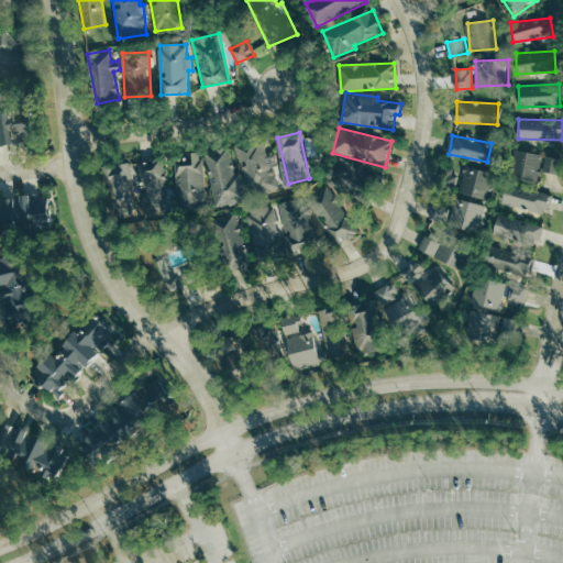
[(206,151),(217,206),(252,198),(252,196),(279,190),(274,165),(278,164),(276,154),(267,156),(265,144),(246,147),(246,142),(236,144),(242,172),(235,173),(231,146),(206,151)]
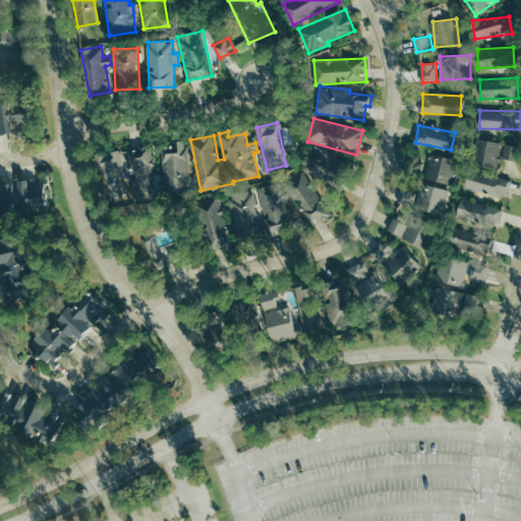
[(503,142),(477,139),(474,165),(500,168),(503,142)]
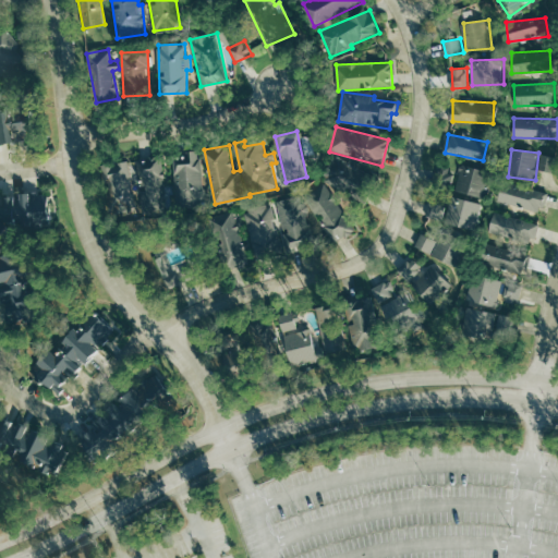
[(202,153),(177,154),(179,206),(205,205),(202,153)]
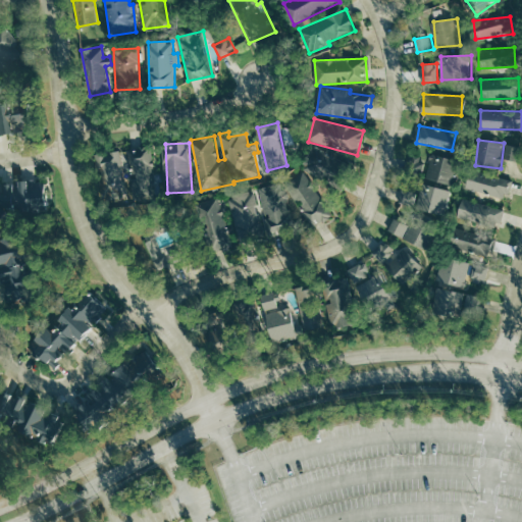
[(337,157),(314,145),(302,168),(325,180),(337,157)]
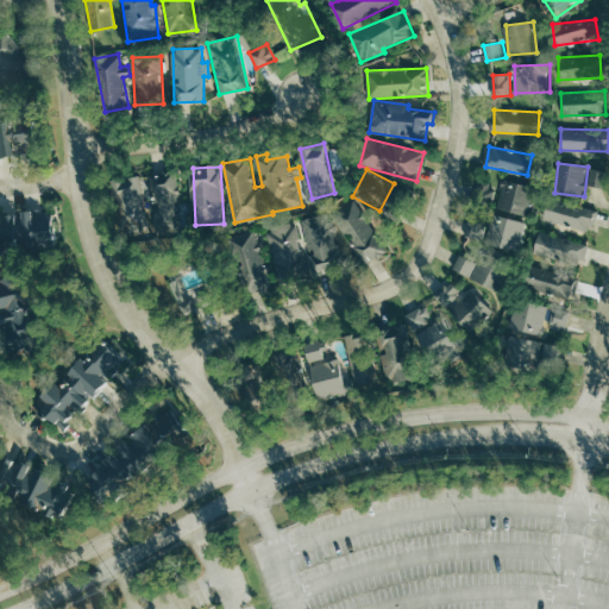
[(111,180),(120,230),(150,225),(140,174),(111,180)]
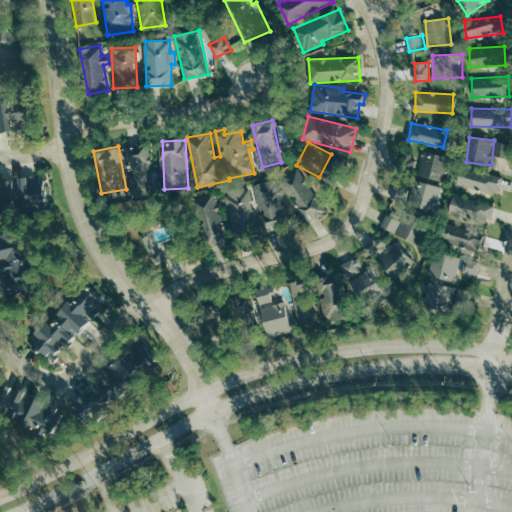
[(153,147),(133,147),(132,194),(152,195),(153,147)]
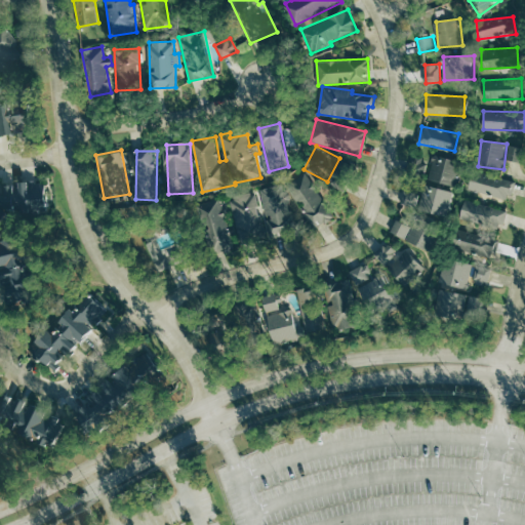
[(426,159),(414,158),(412,173),(423,175),(426,159)]
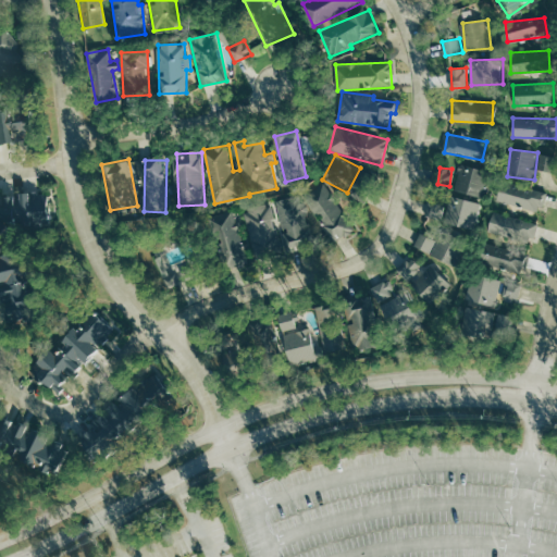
[(484,196),(486,171),(472,169),(472,176),(458,175),(457,193),(484,196)]
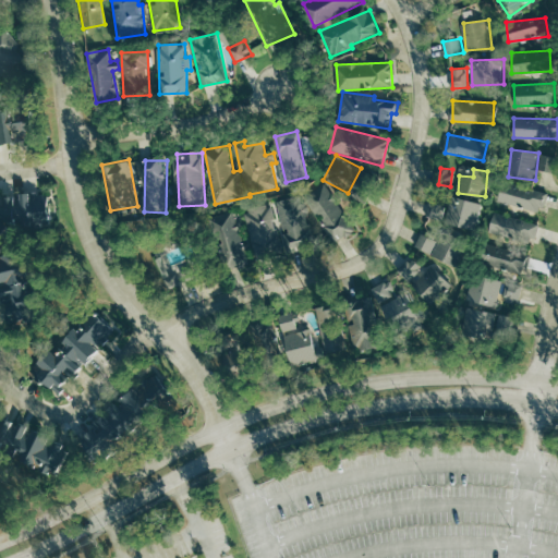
[(547,194),(504,180),(497,201),(541,214),(547,194)]
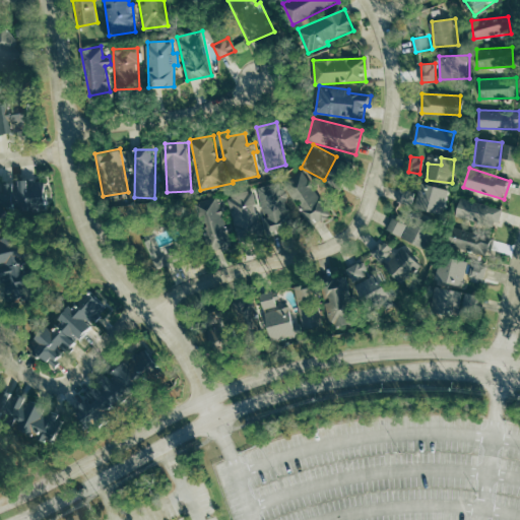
[(286,181),(310,228),(329,217),(307,172),(286,181)]
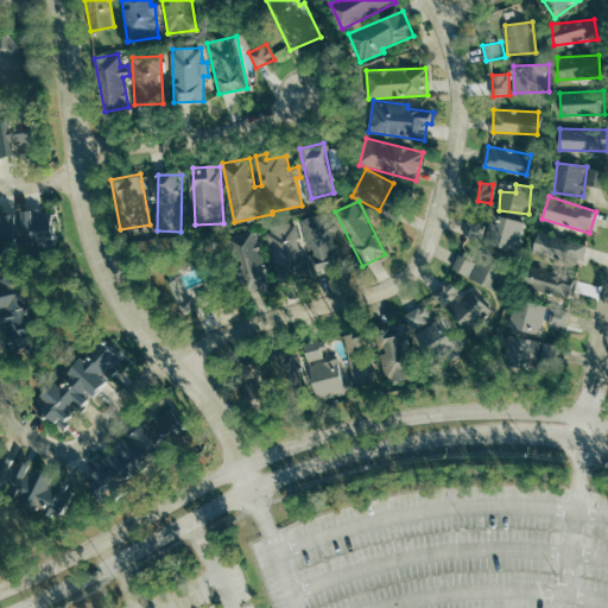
[(0,248),(50,246),(46,210),(0,214),(0,248)]
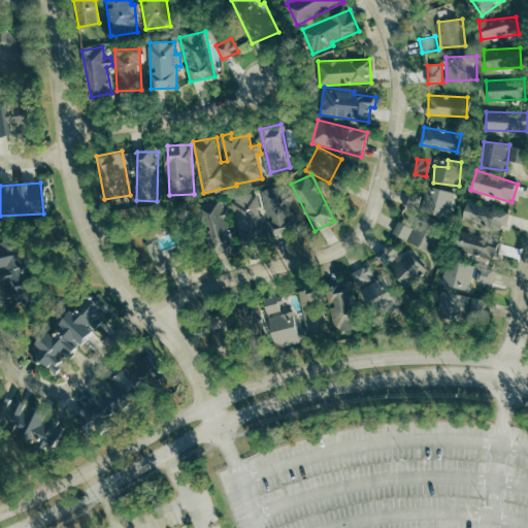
[(457,193),(428,186),(422,210),(451,218),(457,193)]
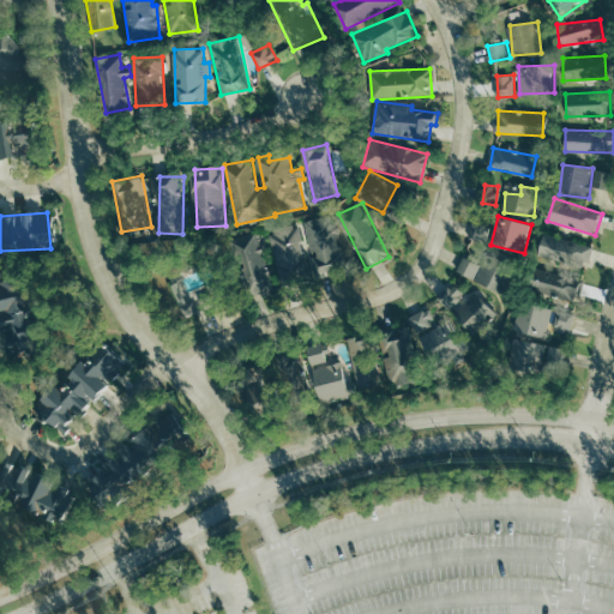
[(307,223),(317,276),(347,270),(337,217),(307,223)]
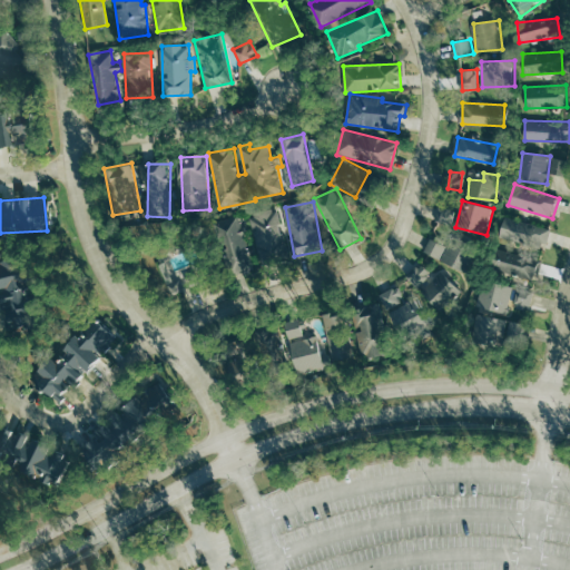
[(457,210),(444,205),(438,219),(451,225),(457,210)]
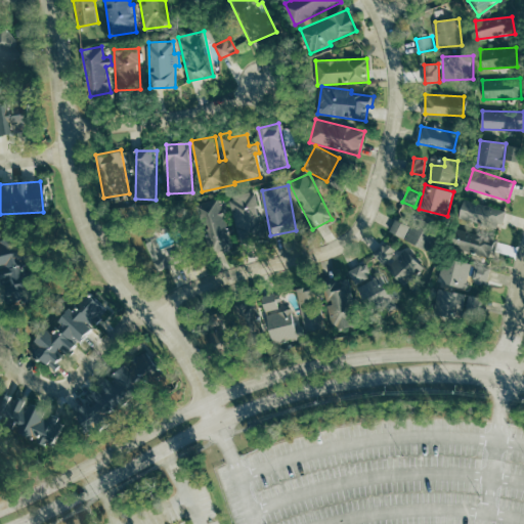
[(256,191),(230,198),(243,244),(267,236),(256,191)]
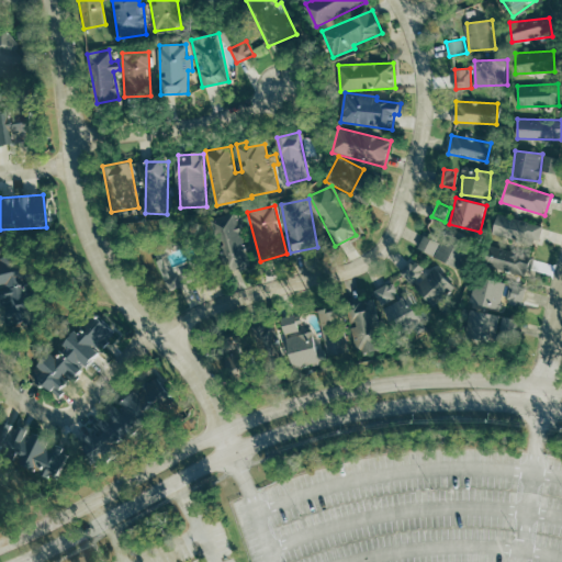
[(229,271),(251,263),(236,212),(213,218),(229,271)]
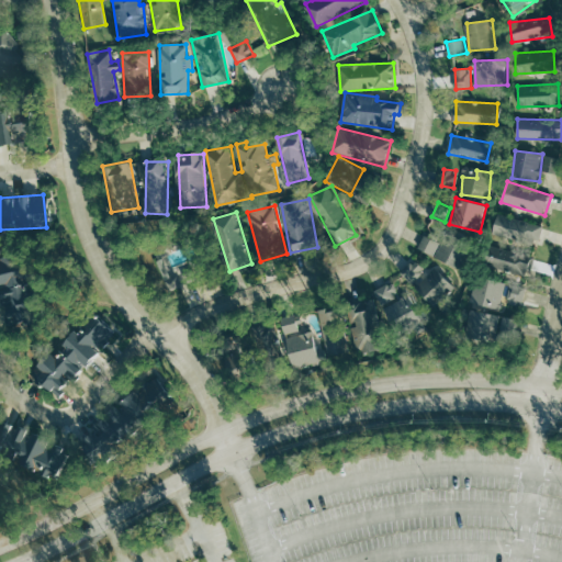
[(492,234),(537,246),(542,225),(497,213),(492,234)]
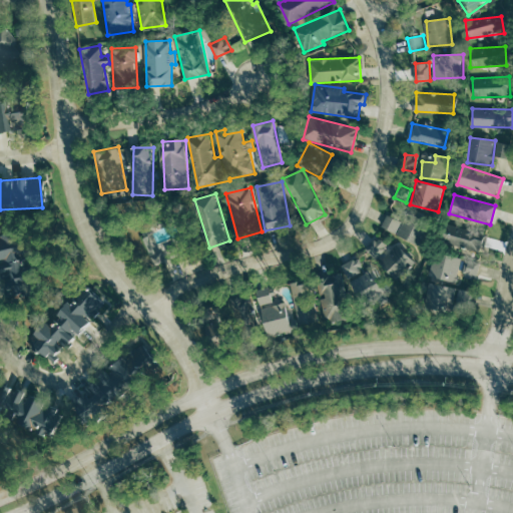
[(381,227),(396,234),(402,221),(387,214),(381,227)]
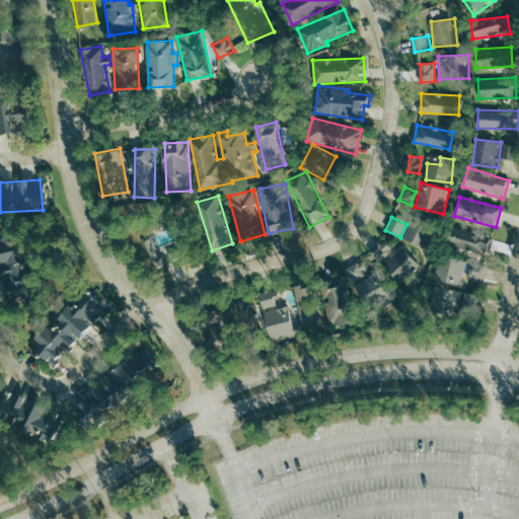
[(401,237),(422,247),(429,234),(409,224),(401,237)]
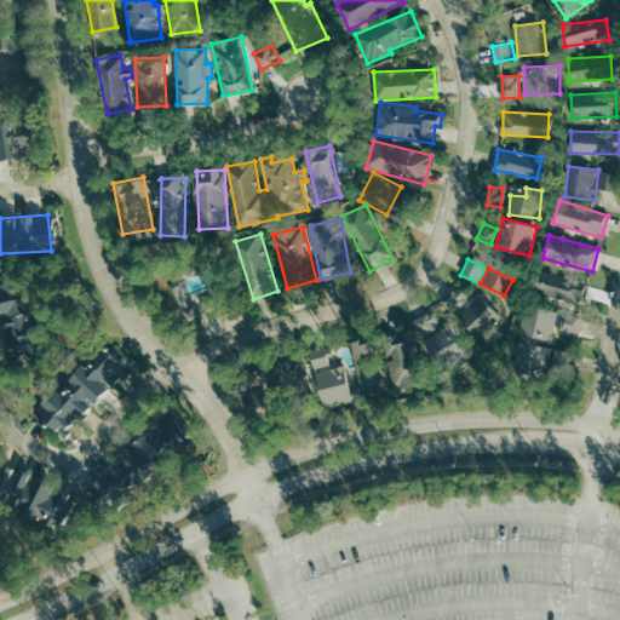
[(589,283),(539,270),(533,292),(583,305),(589,283)]
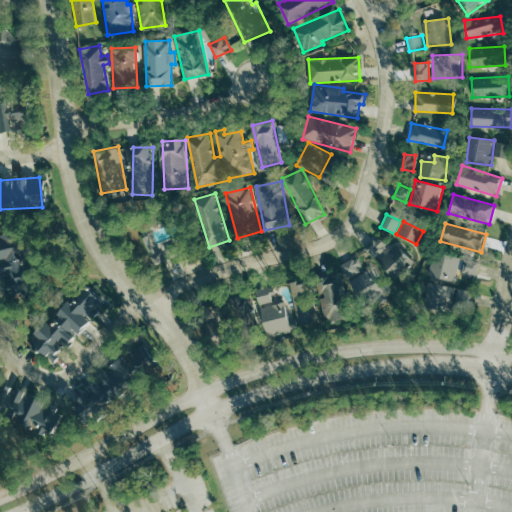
[(387,247),(376,237),(364,249),(376,259),(387,247)]
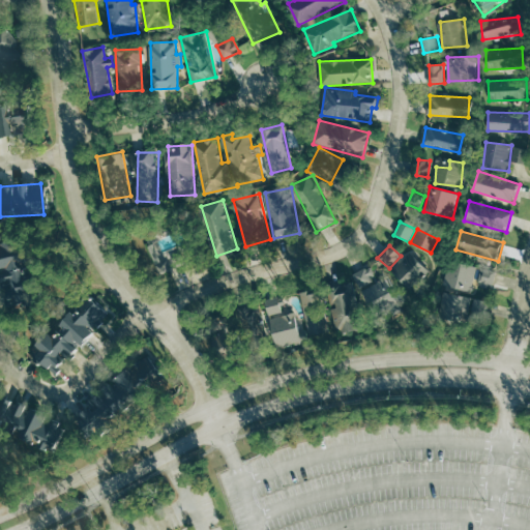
[(396,276),(407,288),(428,269),(412,253),(400,264),(404,269),(396,276)]
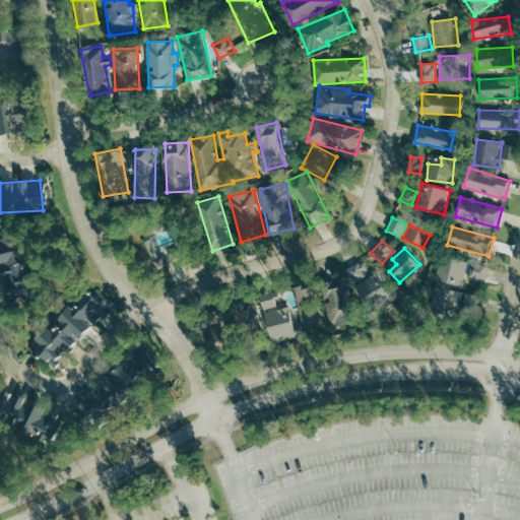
[(468,261),(441,256),(436,281),(463,286),(468,261)]
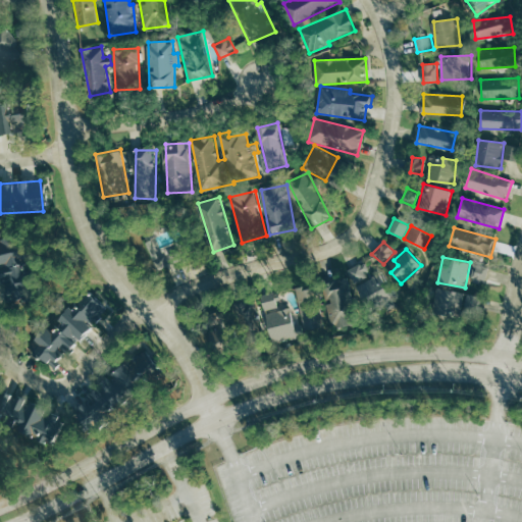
[(354,283),(372,274),(366,261),(348,270),(354,283)]
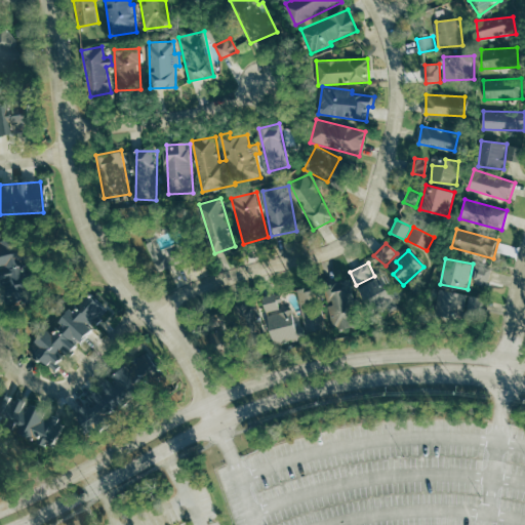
[(475,283),(489,283),(490,267),(476,267),(475,283)]
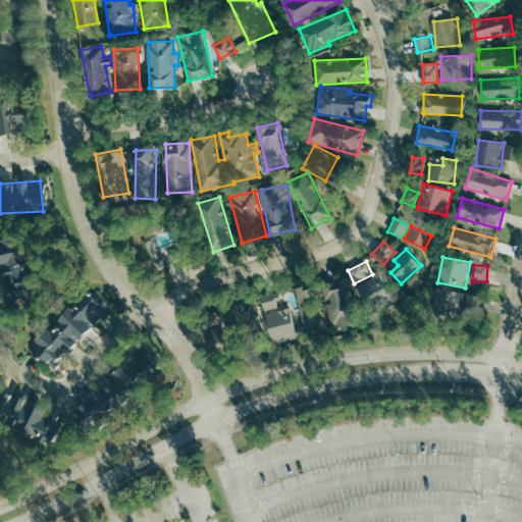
[(355,285),(363,299),(378,290),(370,276),(355,285)]
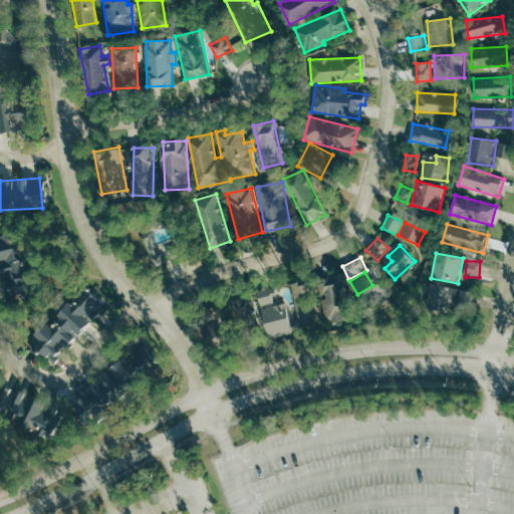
[(320,297),(327,326),(349,321),(338,273),(317,278),(322,297),(320,297)]
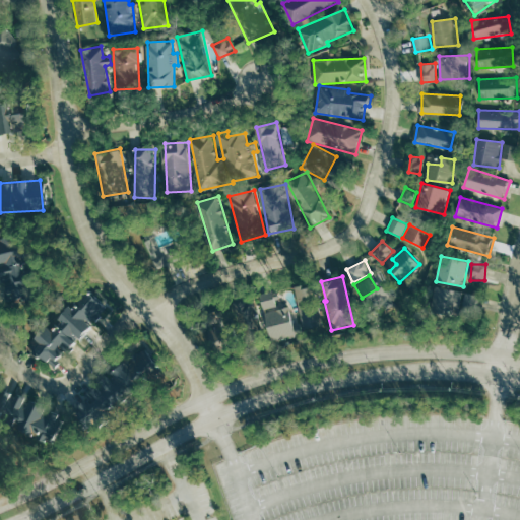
[(463,291),(435,286),(431,310),(458,315),(463,291)]
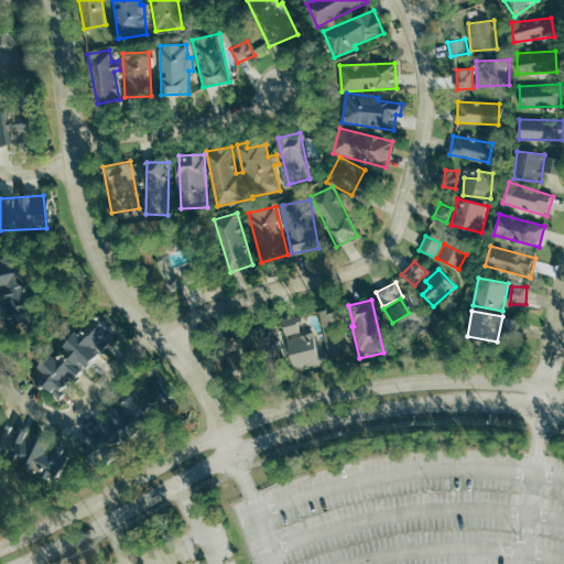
[(115,333),(93,313),(52,357),(47,354),(29,373),(52,396),(69,377),(72,379),(115,333)]
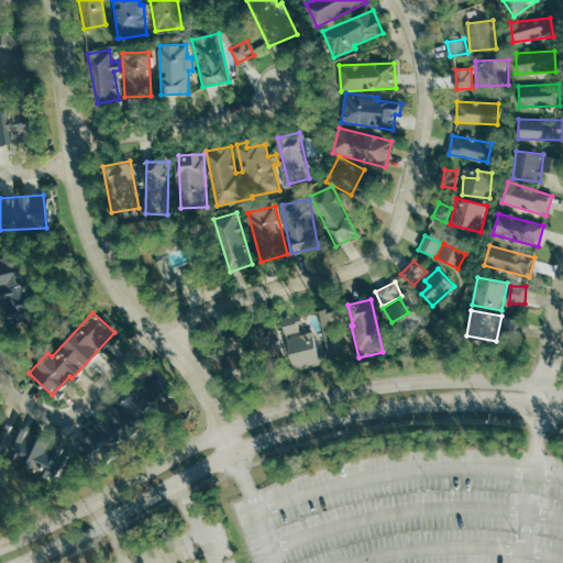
[(265,366),(285,357),(271,322),(250,331),(265,366)]
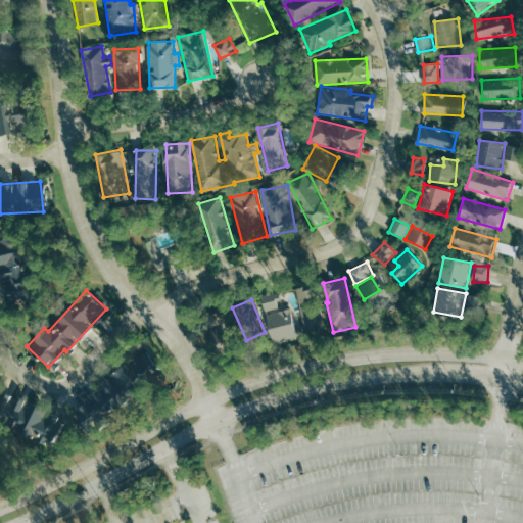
[(304,338),(303,326),(296,327),(294,310),(268,312),(270,341),(304,338)]
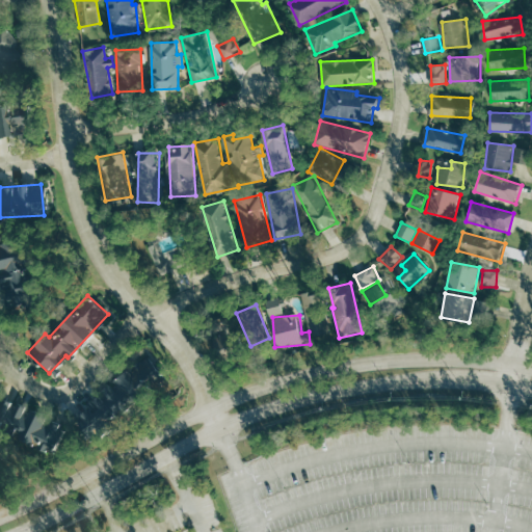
[(113,414),(153,371),(139,358),(113,387),(109,382),(96,397),(113,414)]
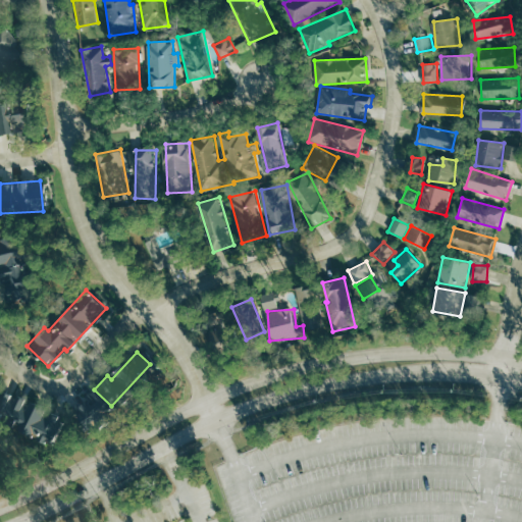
[(50,442),(60,420),(50,415),(48,420),(37,416),(37,406),(27,401),(25,397),(18,394),(9,394),(3,392),(1,398),(0,397),(0,422),(0,423),(13,429),(20,429),(20,436),(34,444),(50,442)]
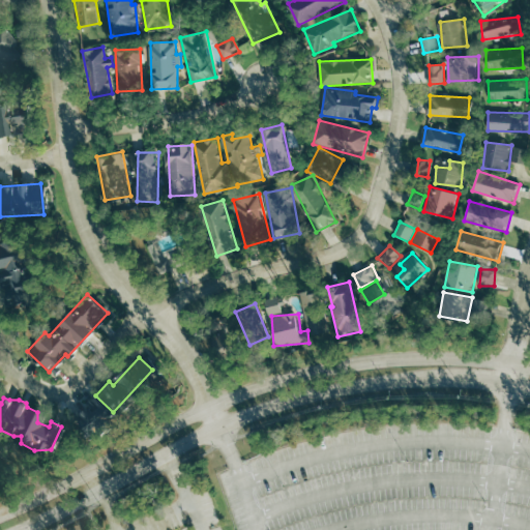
[(89,420),(100,421),(101,409),(91,408),(89,420)]
